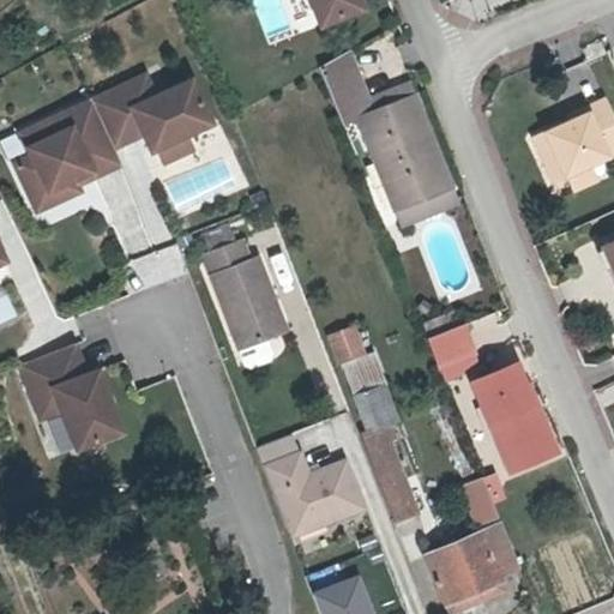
[(317,0),(327,30),(371,14),(365,0),(317,0)]
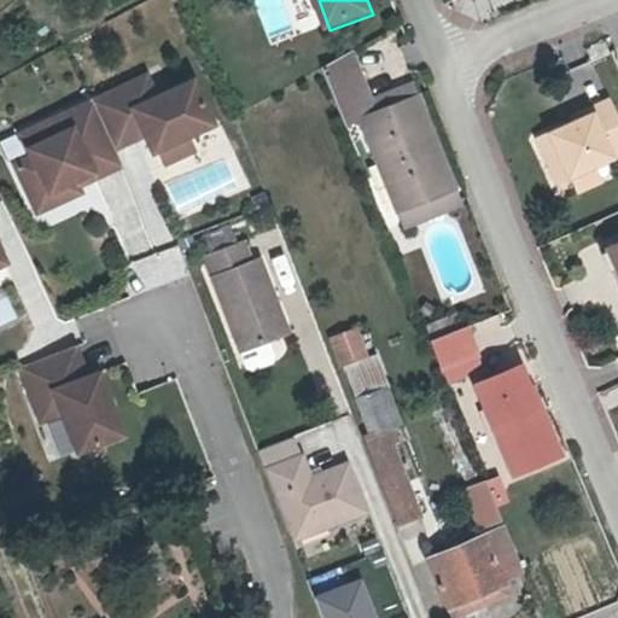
[(397,209),(447,193),(432,152),(439,150),(421,95),(378,111),(351,51),(321,68),(344,124),(365,116),(397,209)]
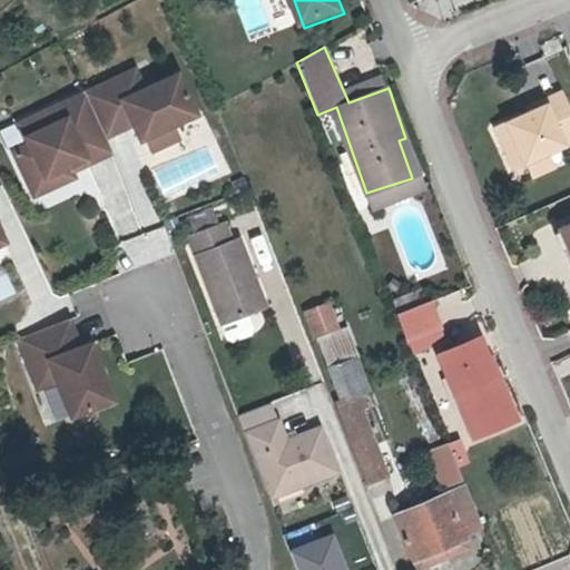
[(139,76),(88,98),(104,134),(131,121),(136,131),(143,147),(148,146),(176,134),(199,124),(182,82),(148,97),(139,76)]
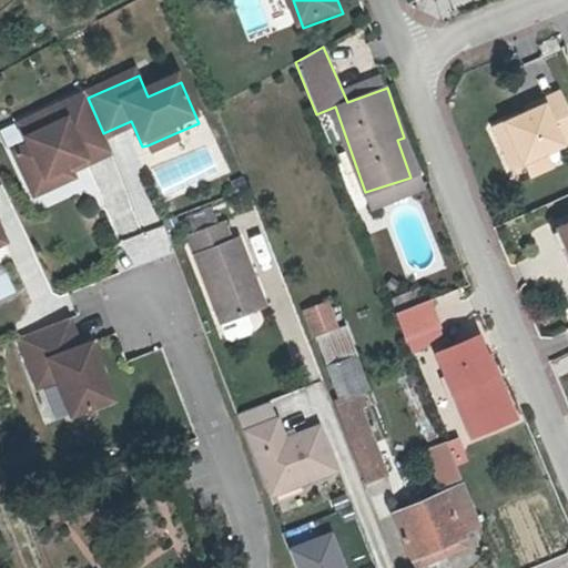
[(506,120),(524,160),(527,158),(533,172),(553,163),(547,149),(564,141),(567,138),(567,103),(560,88),(543,97),(545,101),(529,109),(506,120)]
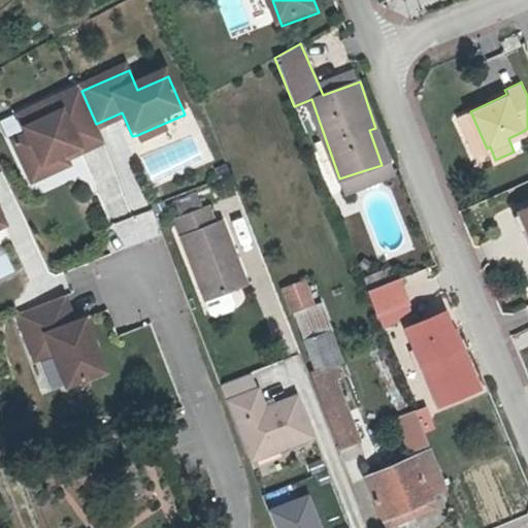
[(506,94),(504,90),(490,96),(492,101),(506,94)]
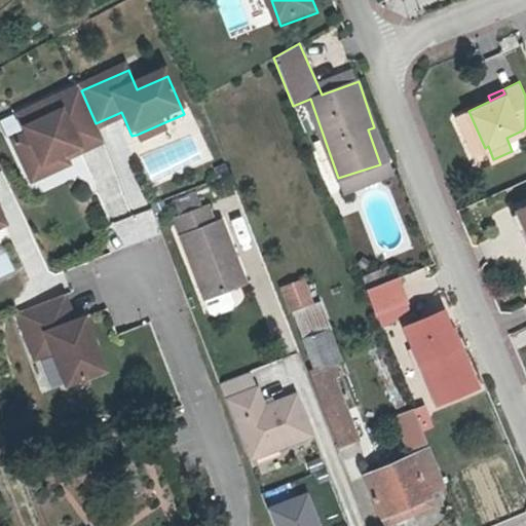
[(81,90),(20,116),(28,136),(13,142),(28,174),(79,152),(81,156),(105,146),(100,133),(96,123),(81,90)]
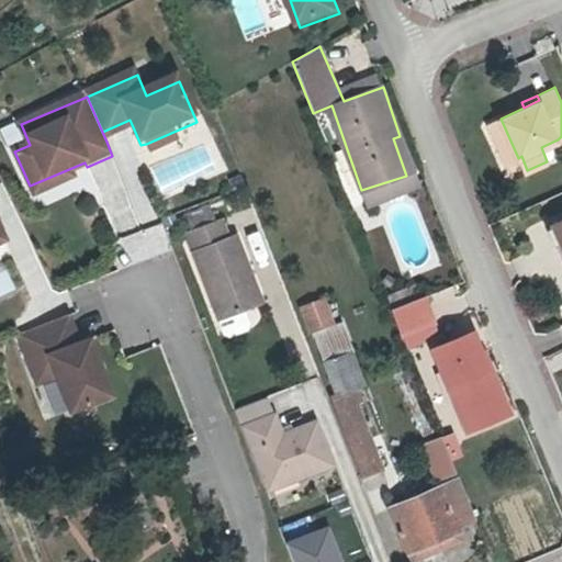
[(518,158),(501,119),(491,123),(508,163),(518,158)]
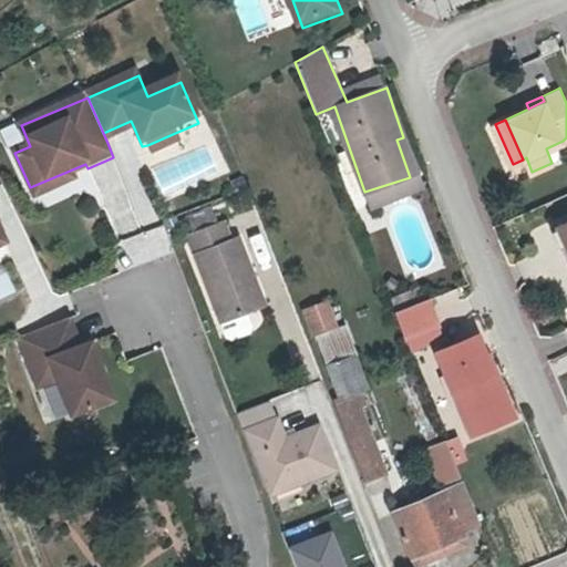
[(131,121),(103,133),(107,143),(135,131),(131,121)]
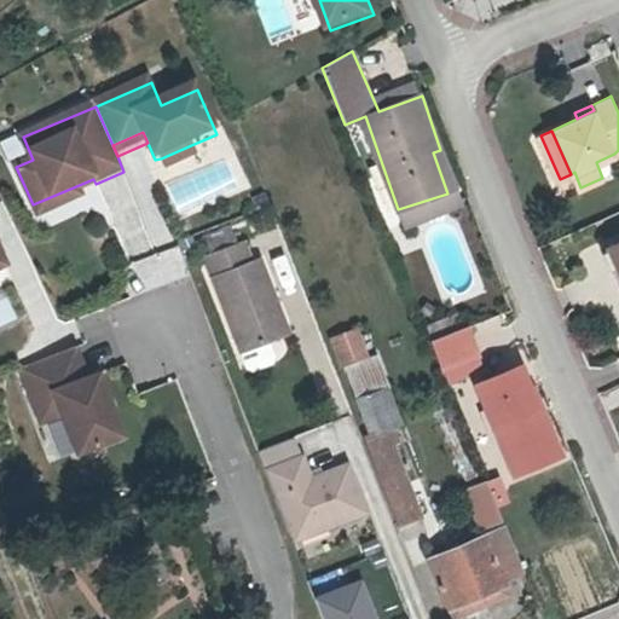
[(191,145),(161,158),(167,172),(197,160),(191,145)]
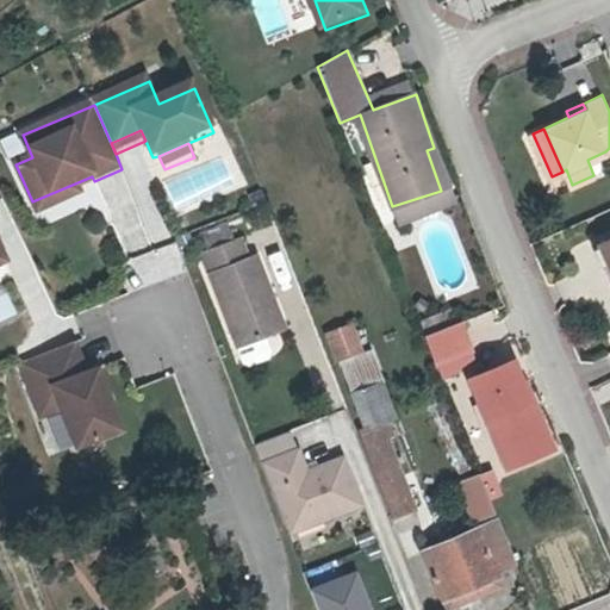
[(441,191),(448,188),(434,148),(427,150),(441,191)]
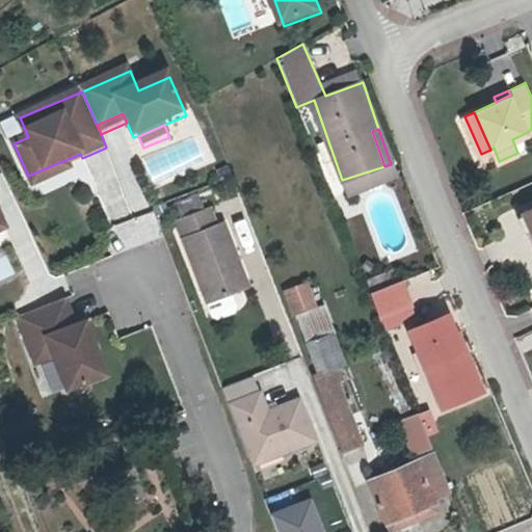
[(80,154),(28,176),(32,186),(71,169),(68,164),(82,158),(80,154)]
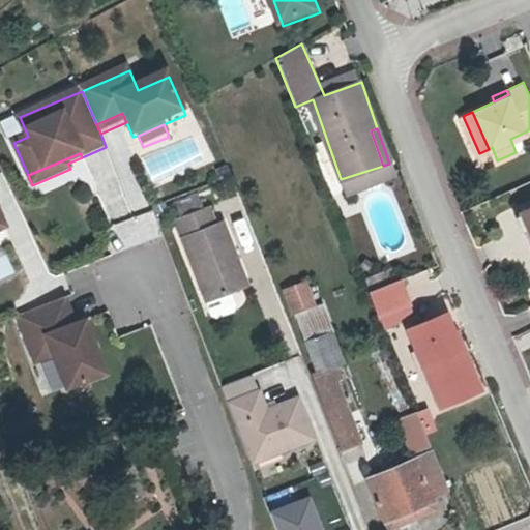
[(392,163),(389,164),(383,166),(341,179),(347,195),(398,177),(392,163)]
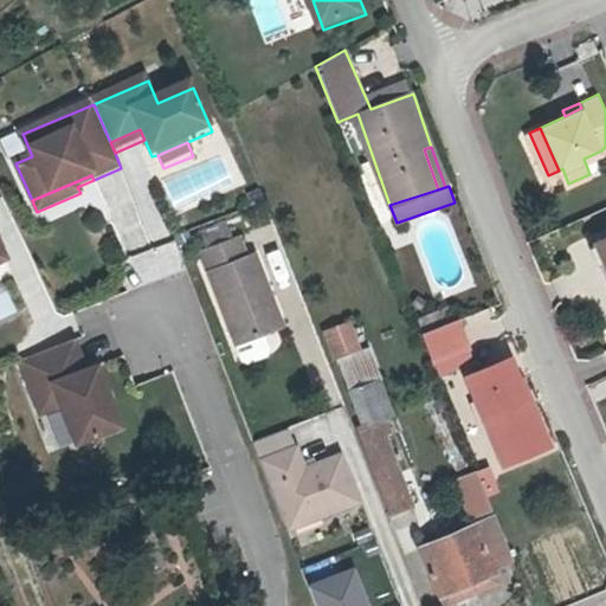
[(262,187),(249,192),(253,204),(266,199),(262,187)]
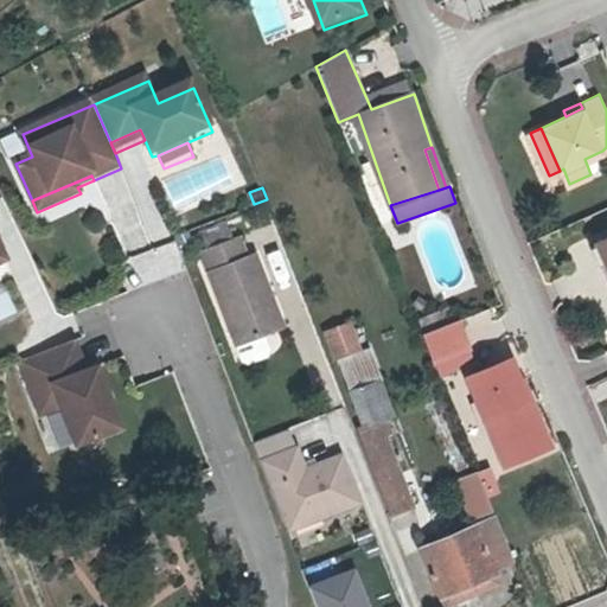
[(264,300),(274,296),(259,256),(250,259),(242,238),(202,254),(237,347),(266,337),(278,332),(264,300)]
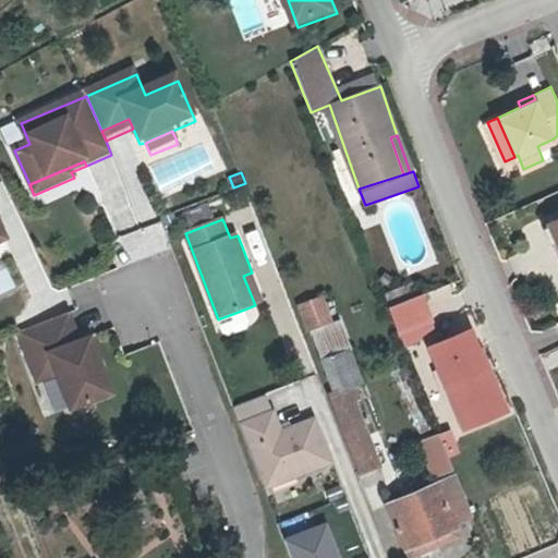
[(162,223),(111,237),(118,264),(170,251),(162,223)]
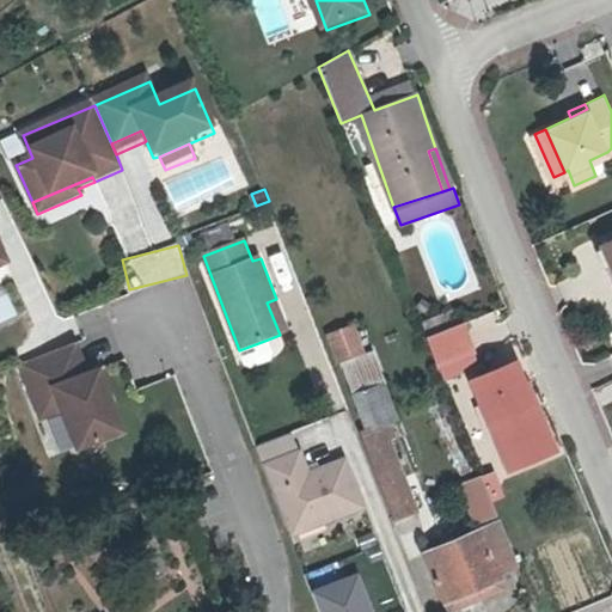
[(267,303),(280,335),(288,331),(276,299),(267,303)]
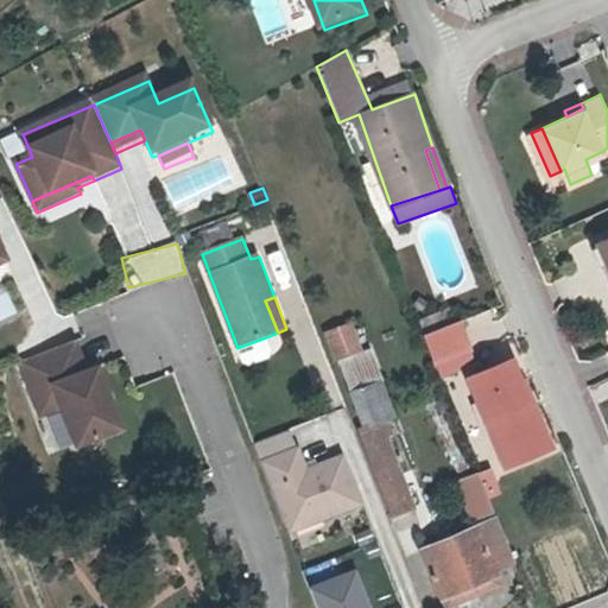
[(425,335),(458,323),(454,310),(420,323),(425,335)]
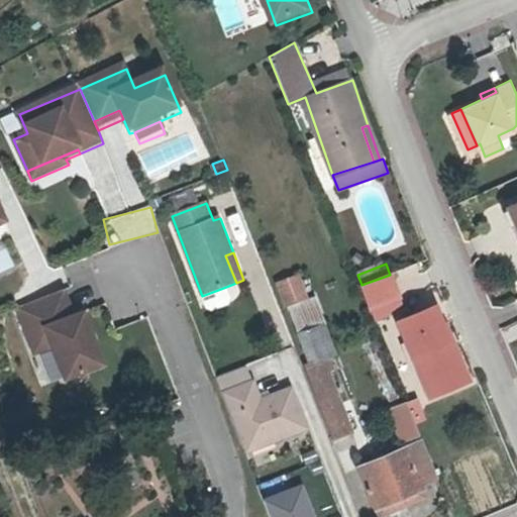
[(390,275),(362,285),(372,309),(399,299),(400,298),(391,275),(390,275)]
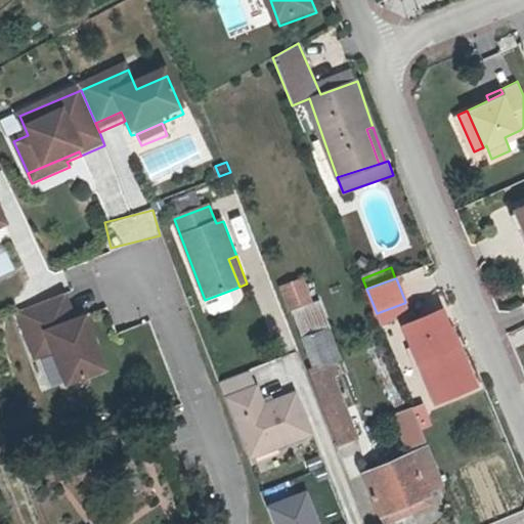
[(234,304),(229,291),(205,300),(211,313),(215,315),(233,308),(234,304)]
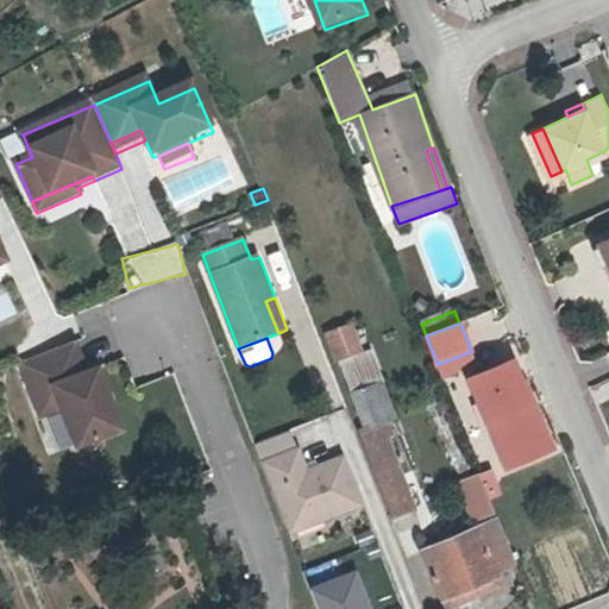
[(71,345),(17,366),(29,397),(42,393),(50,415),(57,412),(70,451),(117,433),(93,372),(82,376),(71,345)]
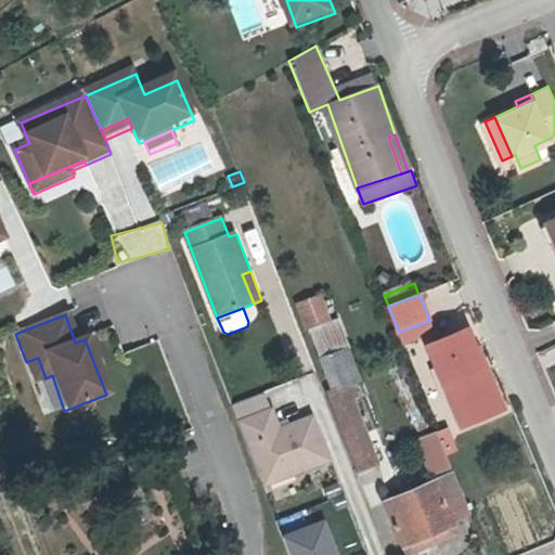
[(321,356),(347,346),(335,317),(309,326),(321,356)]
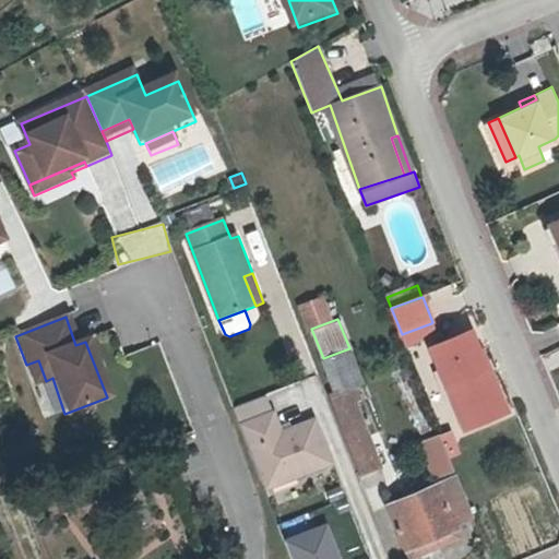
[(431,323),(402,334),(405,345),(436,334),(431,323)]
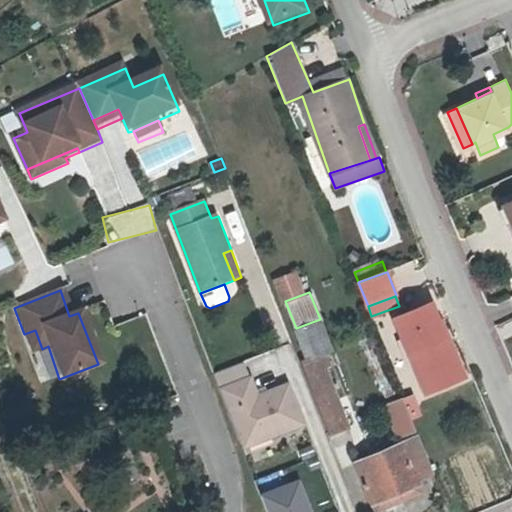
[(447,344),(436,319),(431,304),(396,318),(425,391),(465,374),(452,342),(447,344)]
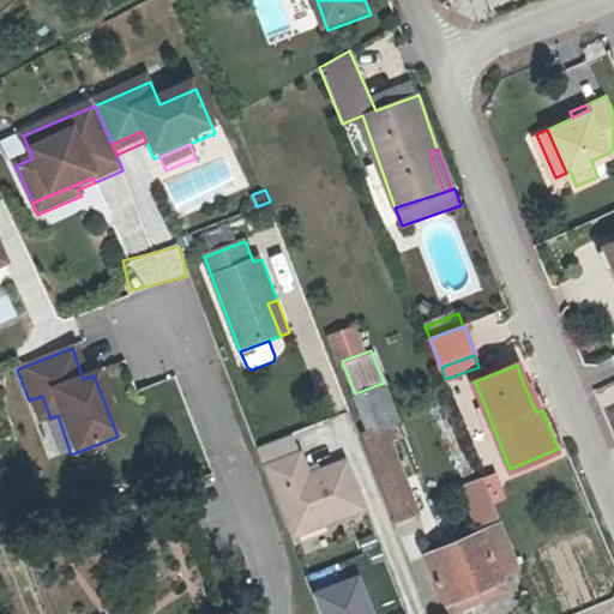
[(536,413),(542,410),(529,380),(523,383),(536,413)]
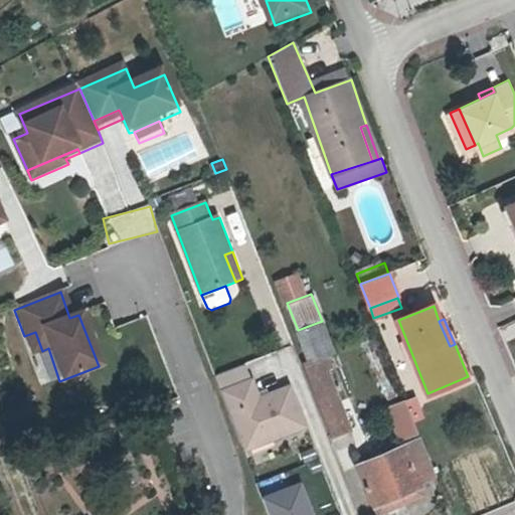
[(322,321),(298,330),(308,358),(333,349),(322,321)]
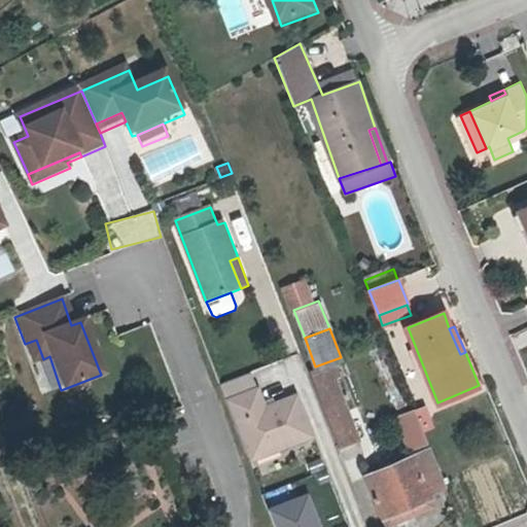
[(36,340),(25,344),(31,363),(43,359),(36,340)]
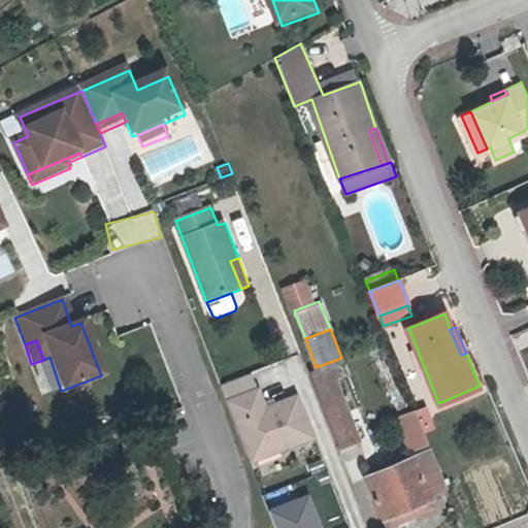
[(341,358),(316,367),(312,369),(341,443),(360,437),(332,364),(342,360),(341,358)]
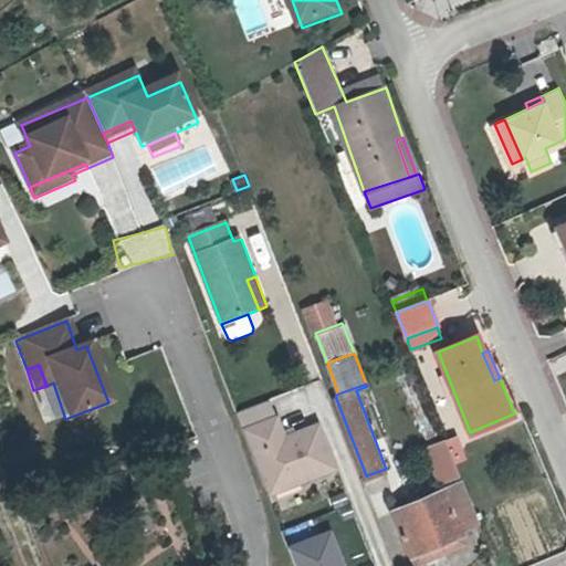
[(271,401),(240,412),(247,431),(278,419),(271,401)]
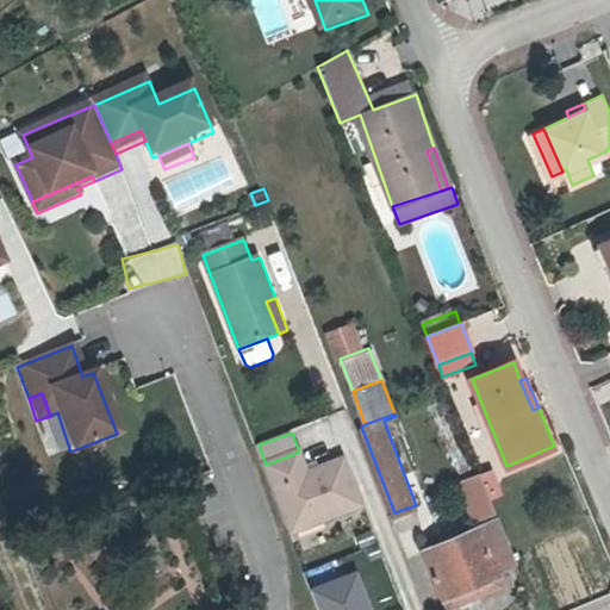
[(325,511),(329,520),(365,506),(346,459),(307,473),(299,452),(266,465),(290,524),(325,511)]
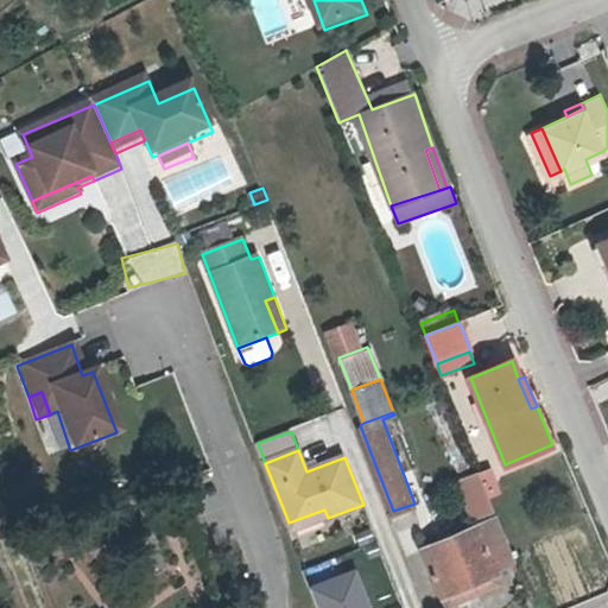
[(492,500),(477,464),(458,472),(473,508),(492,500)]
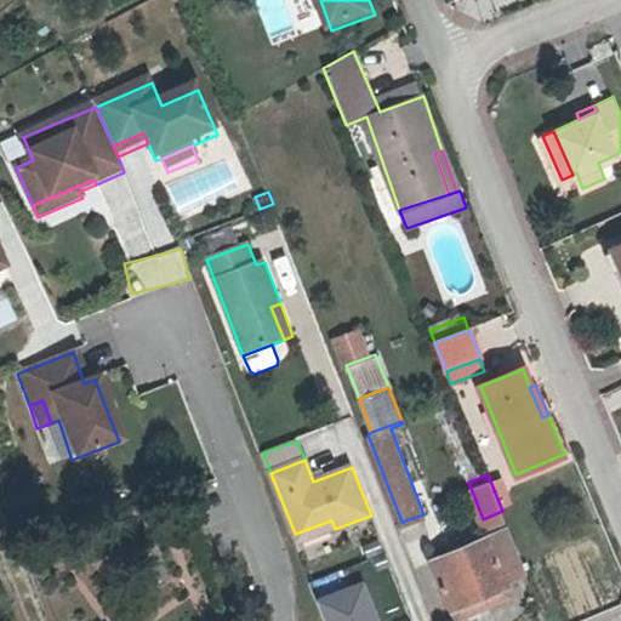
[(524,563),(506,519),(428,552),(450,608),(503,586),(497,574),(524,563)]
